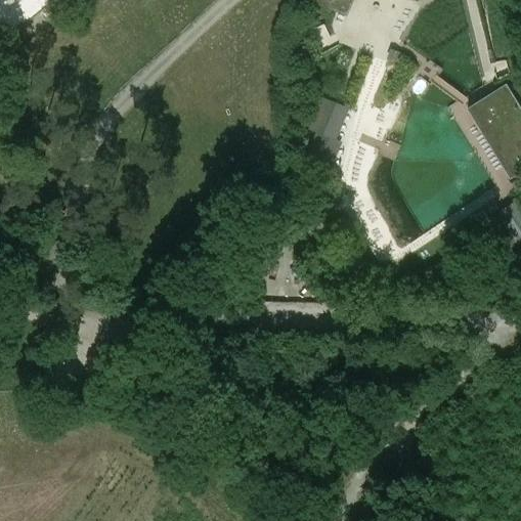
[(0,0),(0,26),(8,36),(51,0),(0,0)]
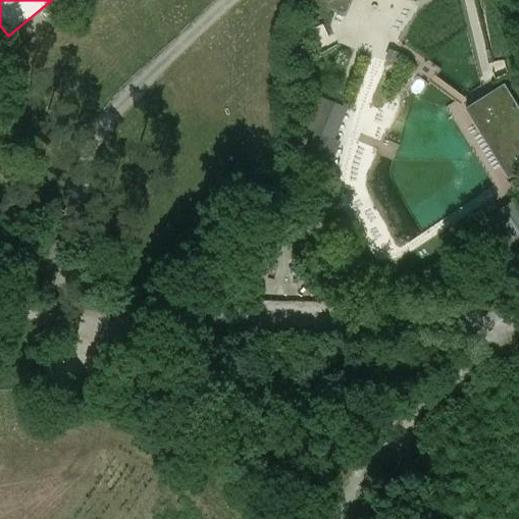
[(518,105),(505,82),(468,105),(479,123),(483,121),(512,170),(518,165),(518,105)]
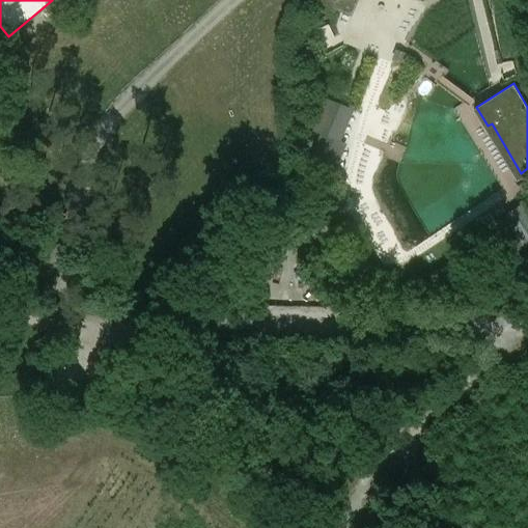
[(345,145),(324,136),(314,158),(336,167),(345,145)]
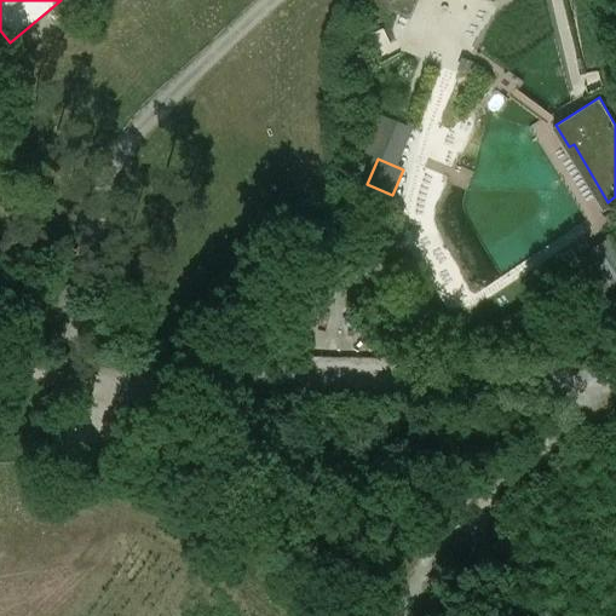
[(615,236),(566,269),(589,303),(615,285),(615,236)]
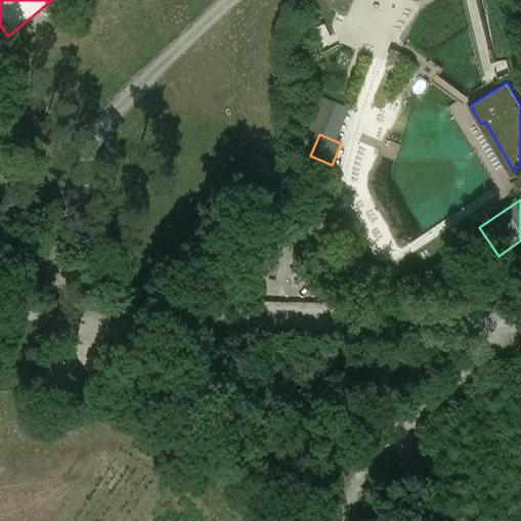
[(281,214),(257,228),(268,250),(294,235),(281,214)]
